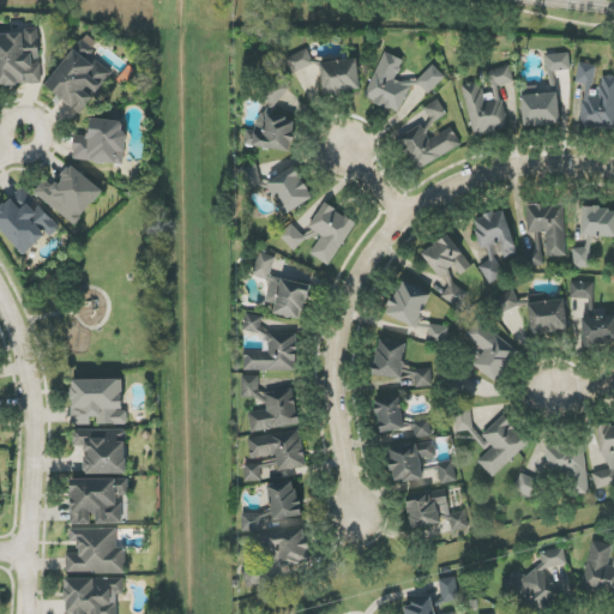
[(0,85),(43,84),(42,61),(41,61),(38,28),(24,29),(24,34),(0,35),(0,85)]
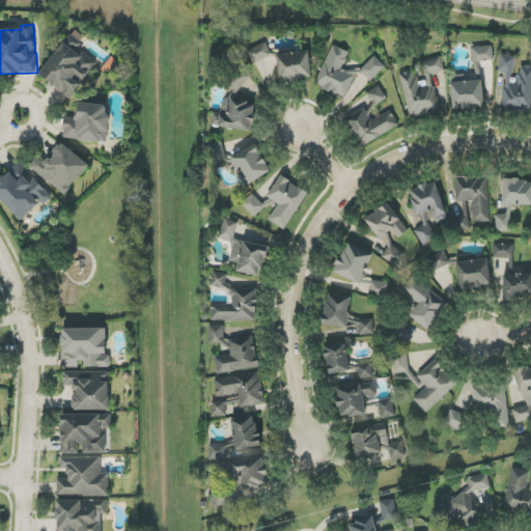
[(70,99),(99,63),(79,48),(86,38),(76,30),(39,75),(70,99)]
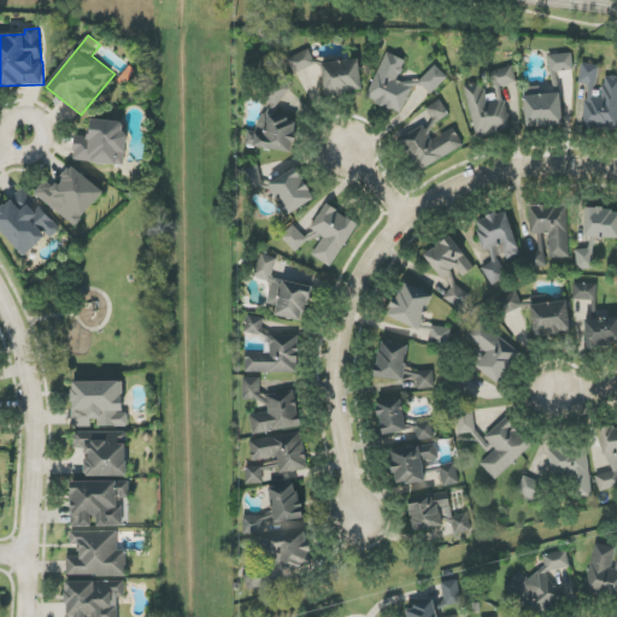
[(294,74),(316,65),(310,50),(288,59),(294,74)]
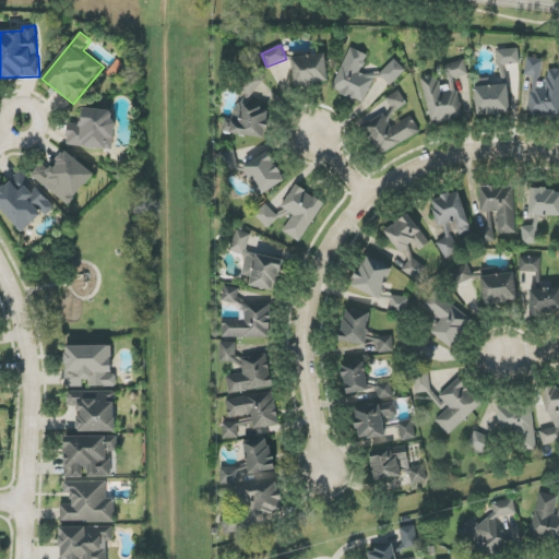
[(520,63),(519,48),(497,50),(498,66),(520,63)]
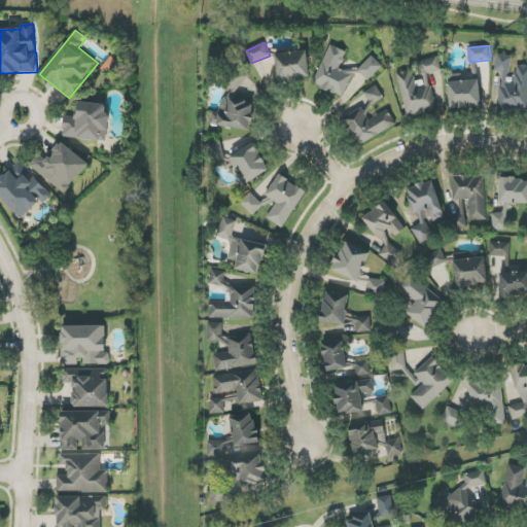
[(277,80),(309,79),(308,51),(276,54),(277,80)]
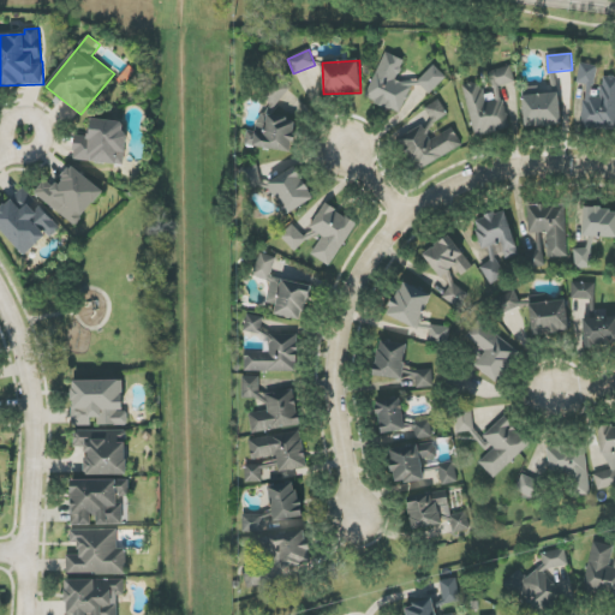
[(583,129),(614,129),(614,76),(599,76),(599,65),(579,64),(579,85),(585,85),(583,129)]
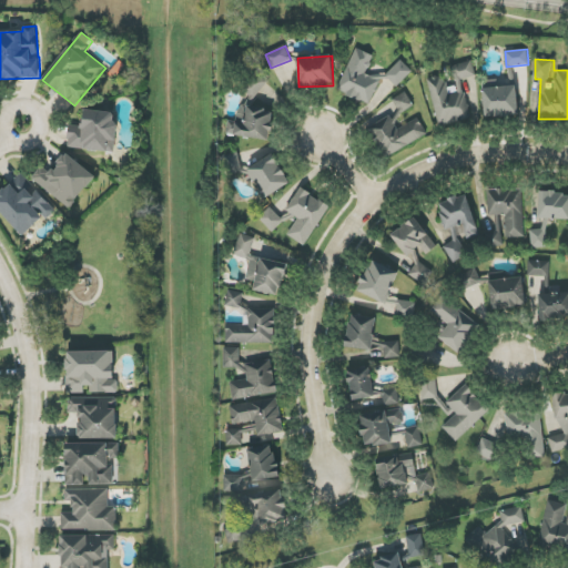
[(428,79),(438,125),(483,115),(470,62),(452,67),(456,87),(447,88),(444,75),(428,79)]
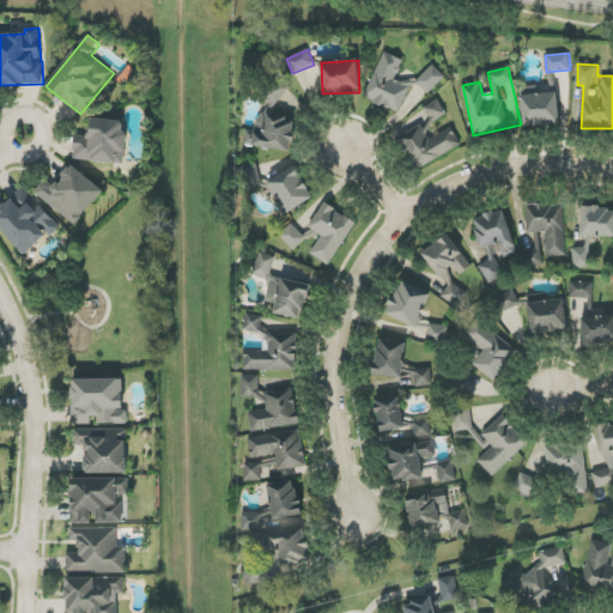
[(558,93),(522,95),(523,127),(559,126),(558,93)]
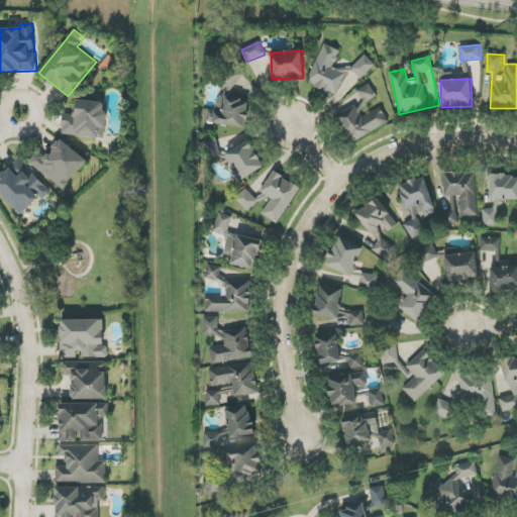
[(357,91),(366,104),(377,96),(369,84),(357,91)]
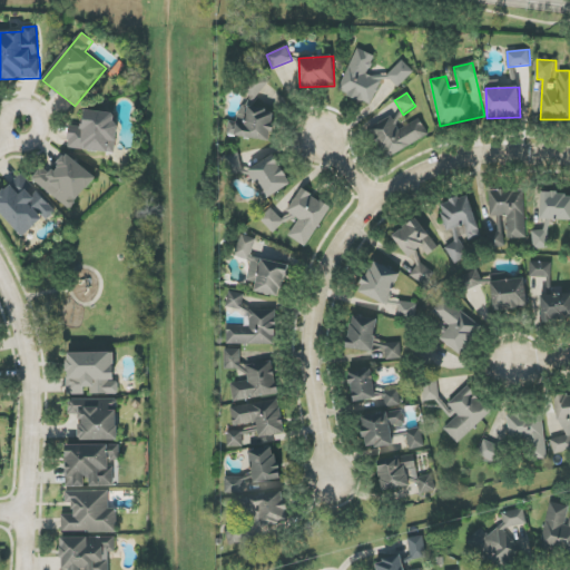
[(275,111),(248,107),(245,124),(229,121),(227,135),(271,141),(275,111)]
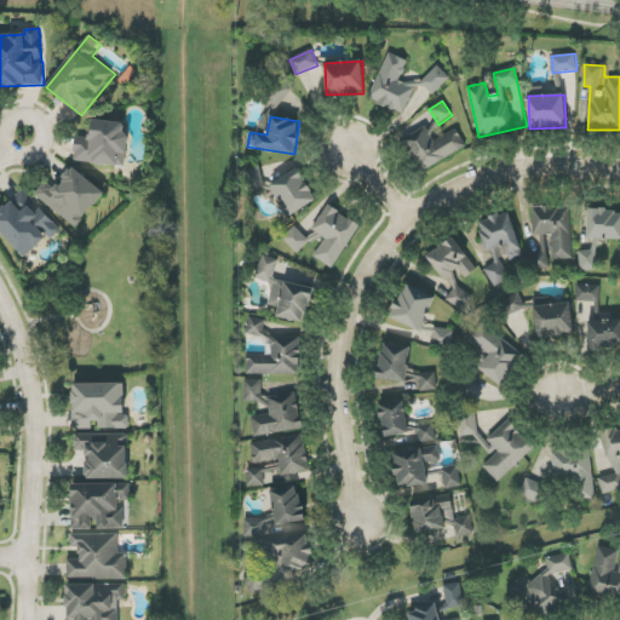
[(128,122),(91,121),(91,138),(75,137),(74,162),(125,166),(128,122)]
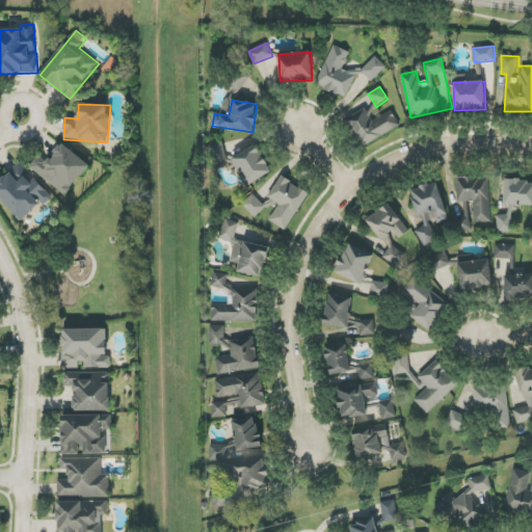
[(401,126),(392,110),(373,122),(366,108),(344,121),(361,149),(401,126)]
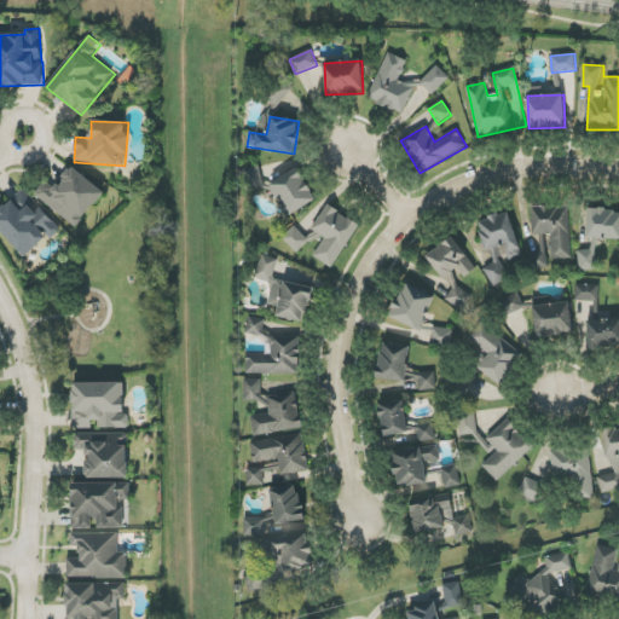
[(243,169),(249,192),(265,189),(260,166),(243,169)]
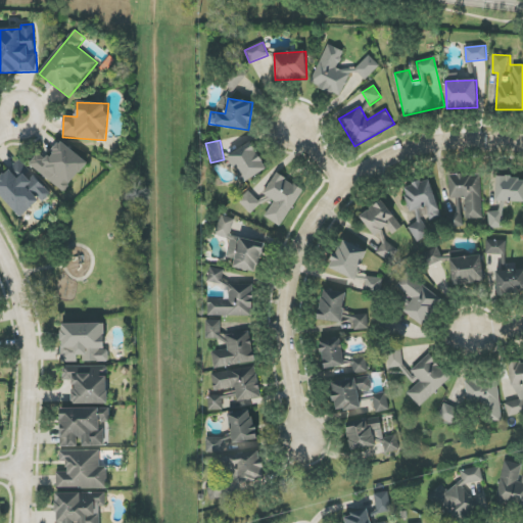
[(49,157),(40,151),(30,165),(65,192),(88,161),(61,142),(49,157)]
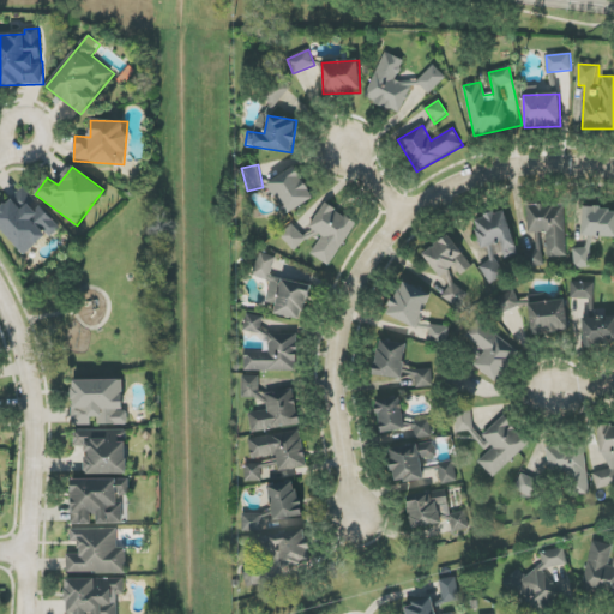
[(284,214),(313,200),(298,168),(270,180),(284,214)]
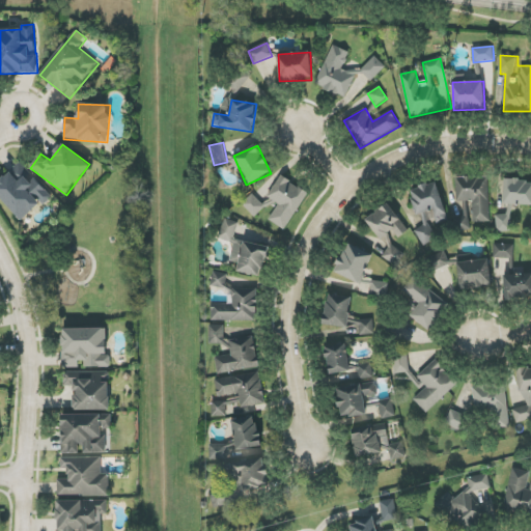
[(0,197),(22,222),(50,196),(29,175),(31,173),(20,162),(0,180),(0,197)]
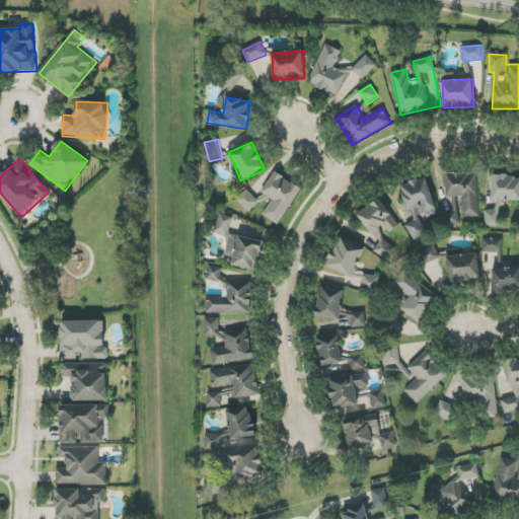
[(279,225),(301,189),(274,172),(262,193),(272,199),(263,215),(279,225)]
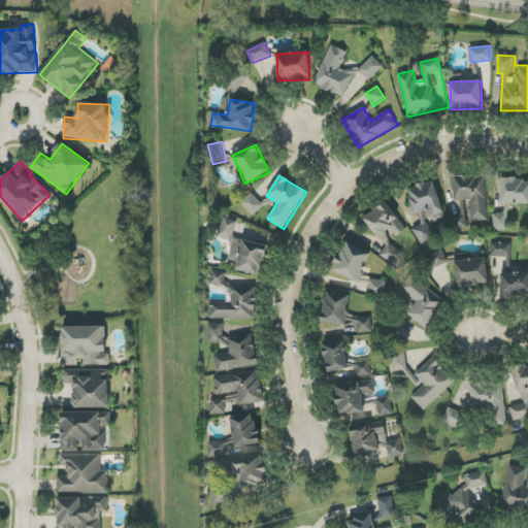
[(455,200),(470,200),(470,221),(488,221),(486,175),(454,176),(455,200)]
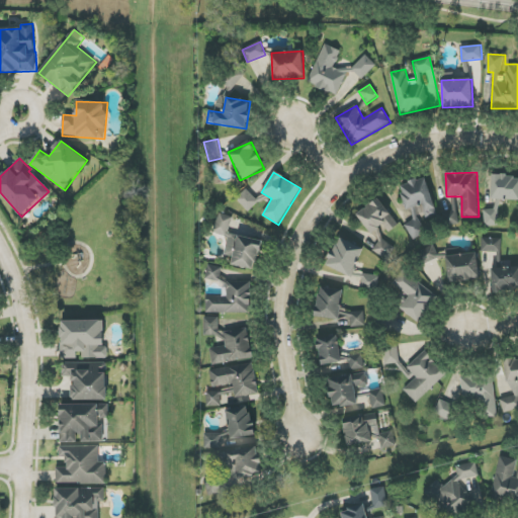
[(517,199),(517,176),(492,175),(492,199),(517,199)]
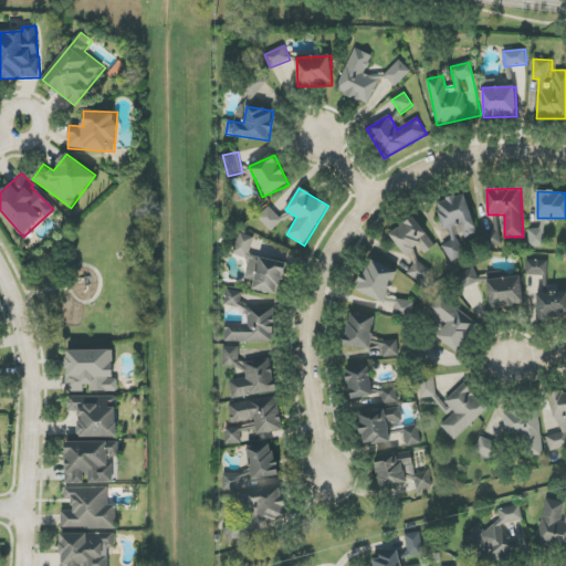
[(474,229),(467,195),(438,201),(443,230),(450,229),(452,242),(444,243),(448,261),(467,257),(461,231),(474,229)]
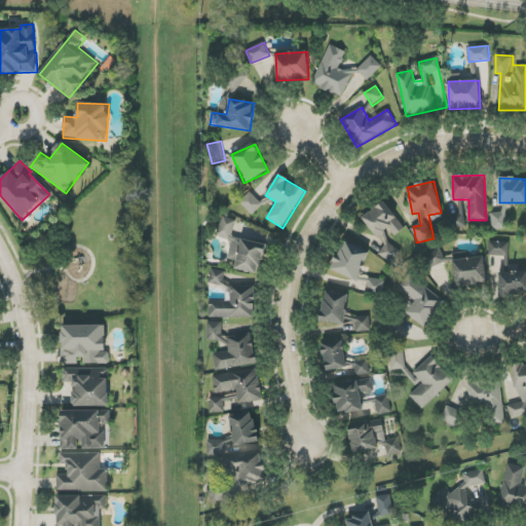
[(251,214),(261,205),(251,192),(240,200),(251,214)]
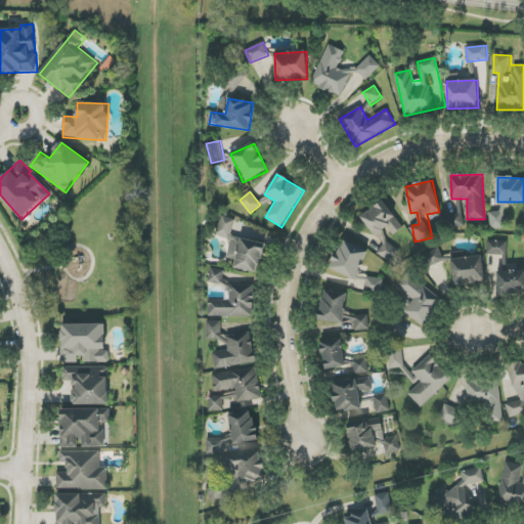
[(464,227),(463,200),(457,201),(459,213),(448,214),(448,228),(464,227)]
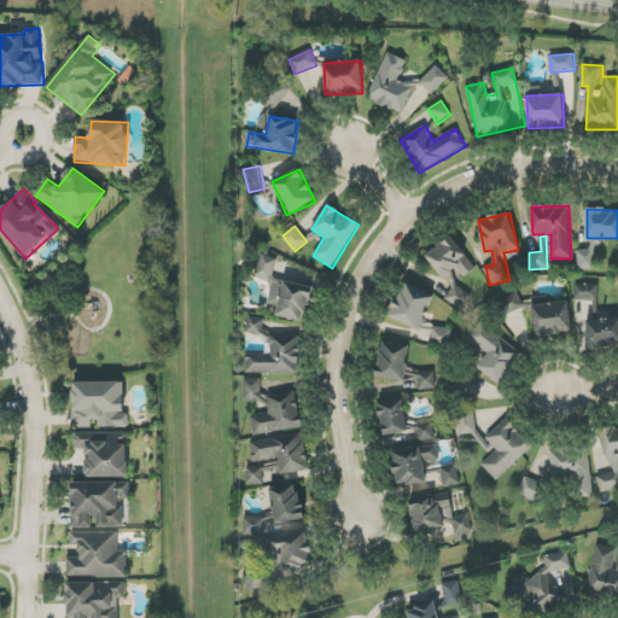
[(462,310),(472,296),(460,287),(466,278),(474,267),(455,239),(452,237),(425,255),(443,280),(447,278),(454,286),(445,298),(462,310)]
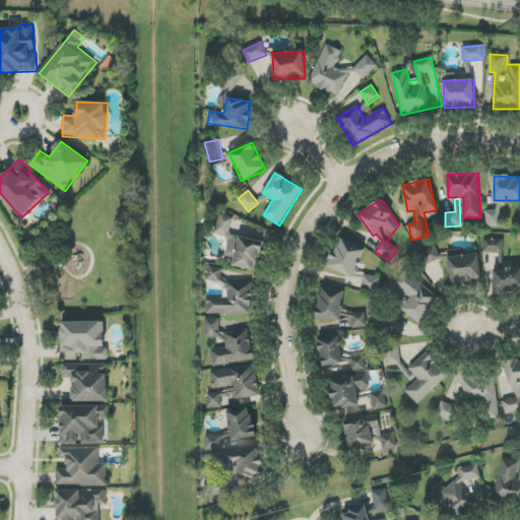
[(486,228),(502,226),(500,201),(497,201),(497,210),(485,210),(486,228)]
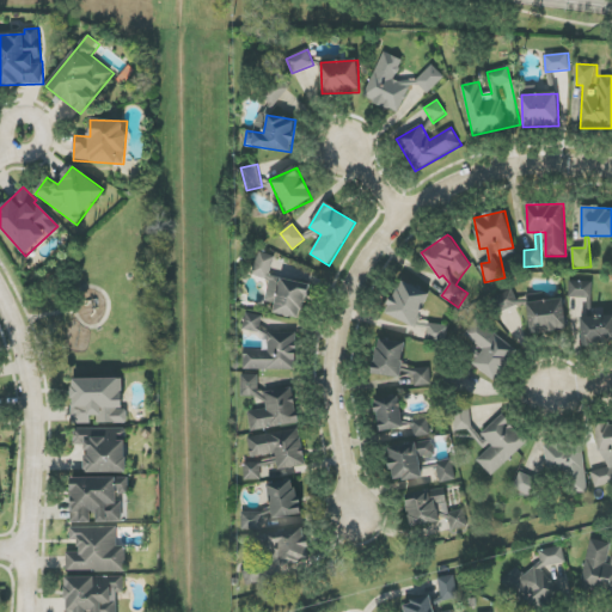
[(310,286),(270,275),(275,256),(258,252),(252,275),(270,280),(264,300),(276,303),(274,312),(300,319),(310,286)]
